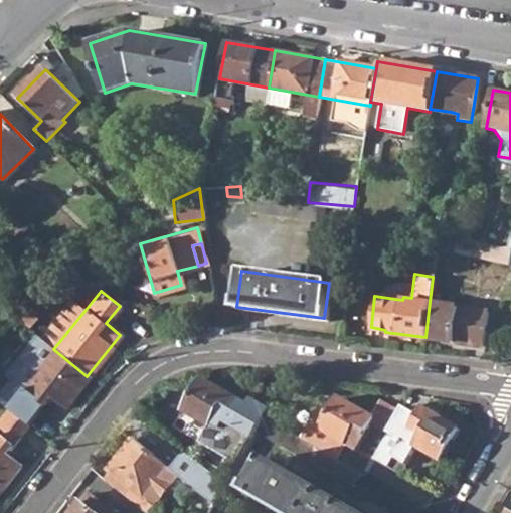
[(487,309),(430,301),(426,337),(482,344),(487,309)]
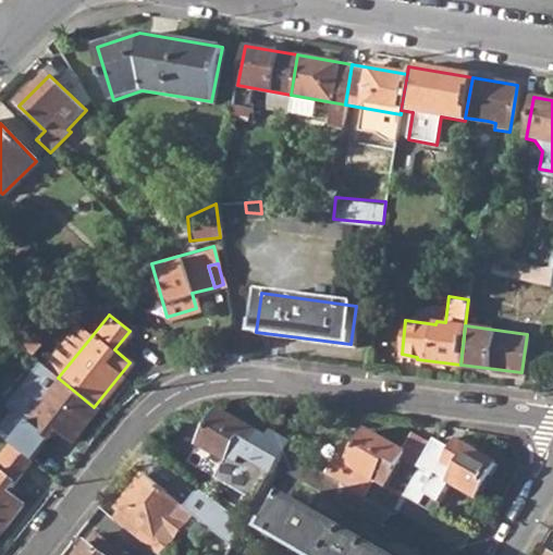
[(44,366),(58,378),(91,336),(80,327),(74,328),(44,366)]
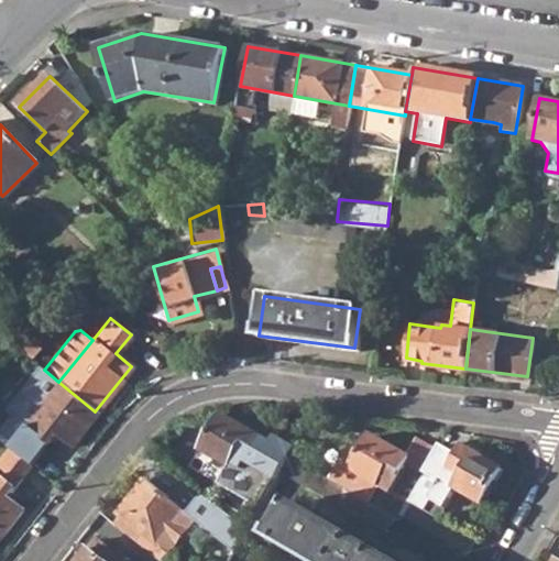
[(7,447),(29,463),(54,432),(68,444),(95,411),(58,382),(44,370),(41,367),(7,410),(11,414),(0,428),(0,433),(11,441),(7,447)]
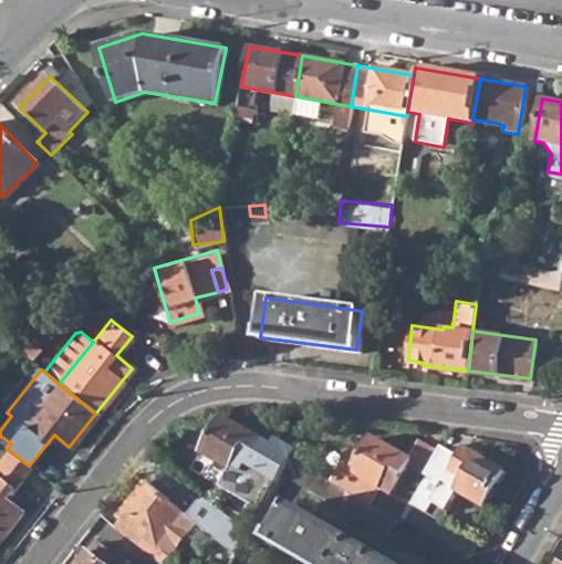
[(235,521),(247,530),(264,500),(281,472),(289,459),(295,448),(274,436),(270,446),(266,452),(256,447),(259,439),(221,417),(201,449),(228,465),(216,483),(246,501),(235,521)]
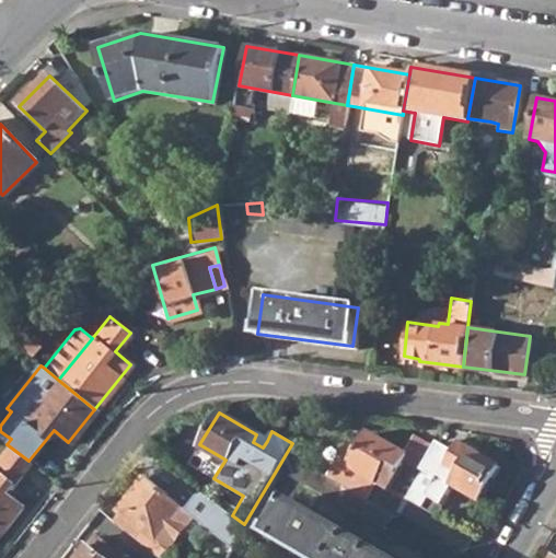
[(368,432),(358,448),(348,464),(351,466),(340,486),(363,498),(387,512),(392,514),(394,509),(403,495),(386,486),(374,479),(382,467),(389,472),(393,464),(398,466),(404,458),(407,454),(404,452),(368,432)]
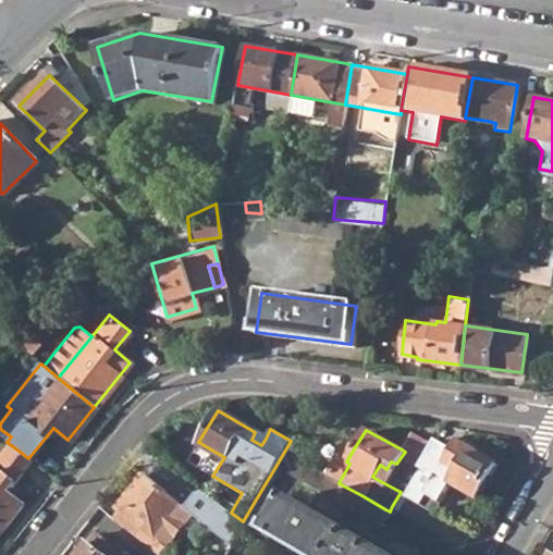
[(261,445),(266,439),(255,432),(252,440),(261,445)]
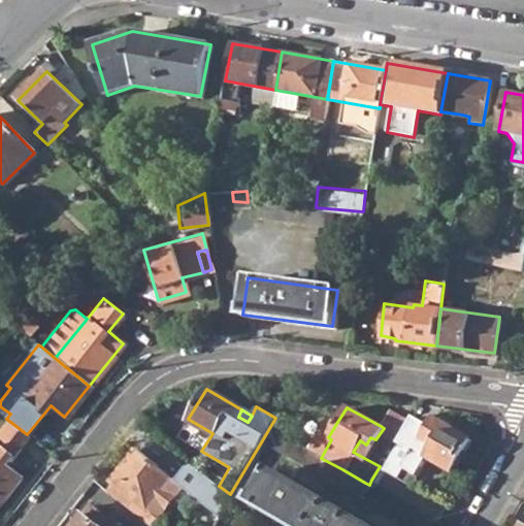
[(392,439),(404,420),(390,413),(381,426),(384,428),(381,432),(392,439)]
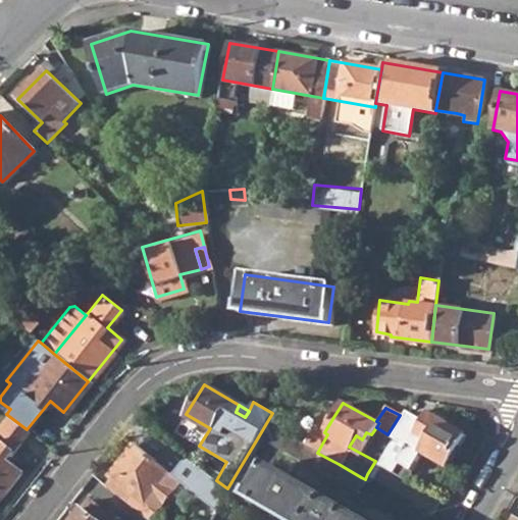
[(375,461),(390,469),(396,460),(411,469),(421,450),(445,463),(463,433),(424,411),(420,418),(407,410),(375,461)]
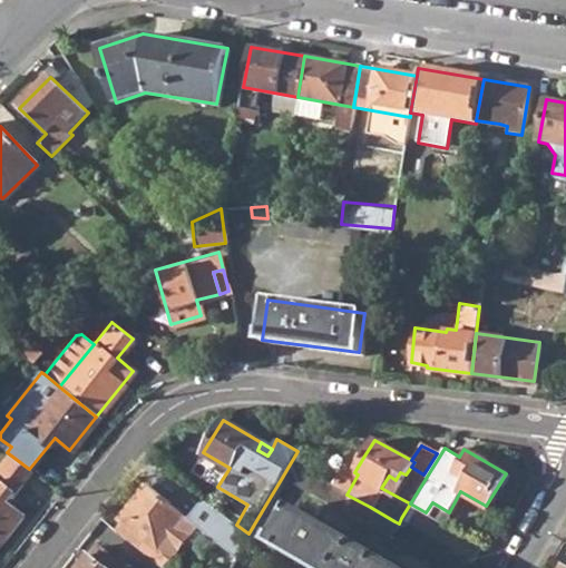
[(334,487),(347,495),(358,475),(354,472),(364,456),(354,451),(334,487)]
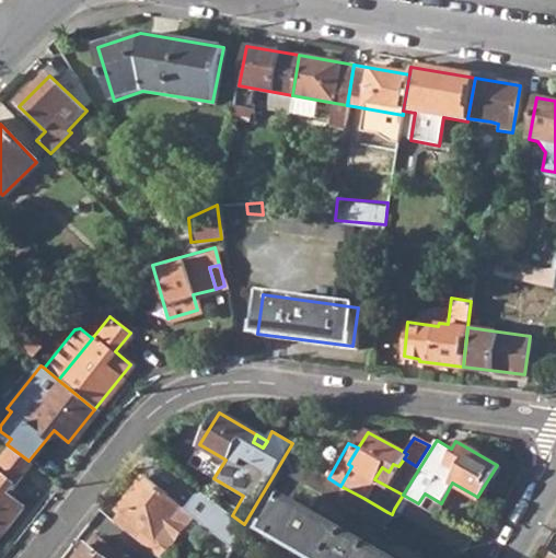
[(0,527),(18,506),(3,493),(29,461),(7,444),(0,453),(0,527)]
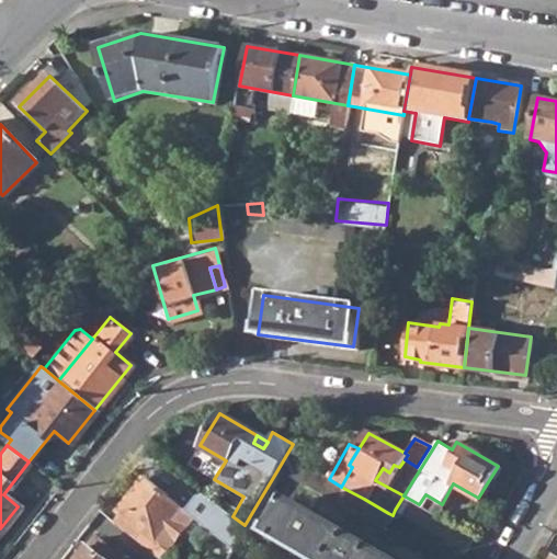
[(381,526),(388,513),(364,499),(341,487),(329,479),(286,455),(279,468),(381,526)]
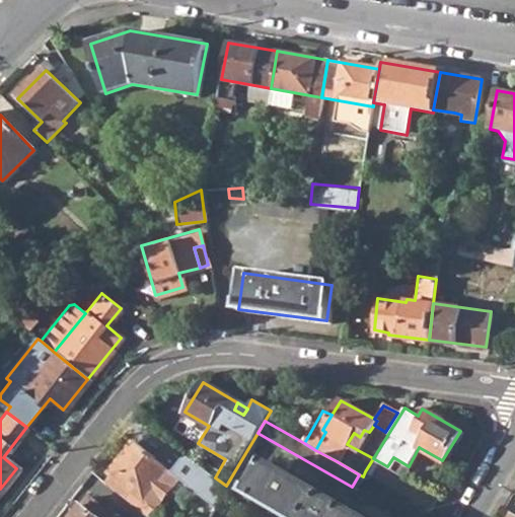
[(358,450),(369,432),(364,430),(360,437),(354,433),(347,444),(358,450)]
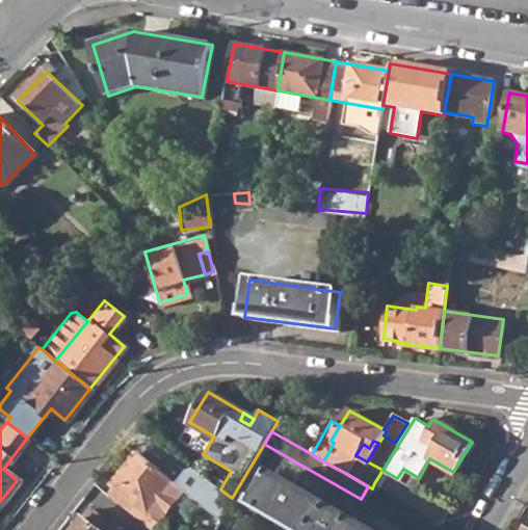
[(182,489),(220,518),(232,498),(220,489),(186,465),(173,482),(133,452),(108,483),(110,485),(131,501),(124,508),(137,520),(151,529),(182,489)]
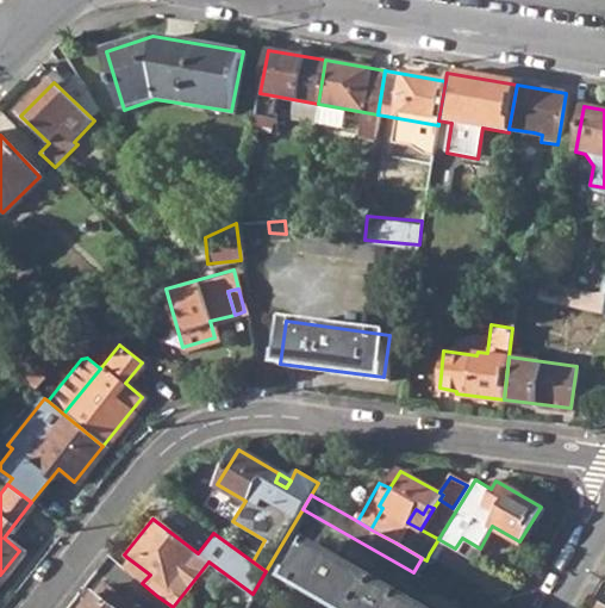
[(438,539),(429,554),(503,596),(512,581),(455,548),(438,539)]
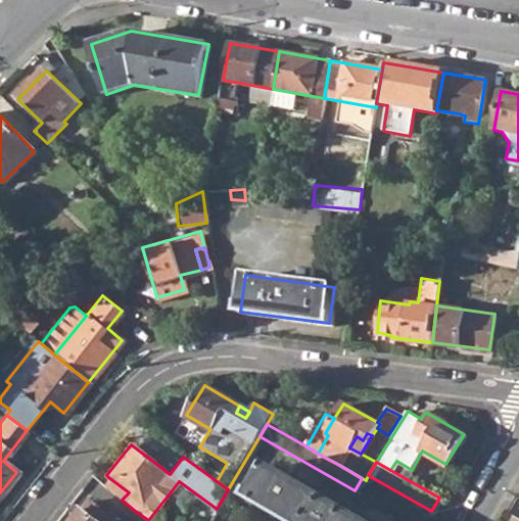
[(249,498),(290,520),(366,520),(269,465),(249,498)]
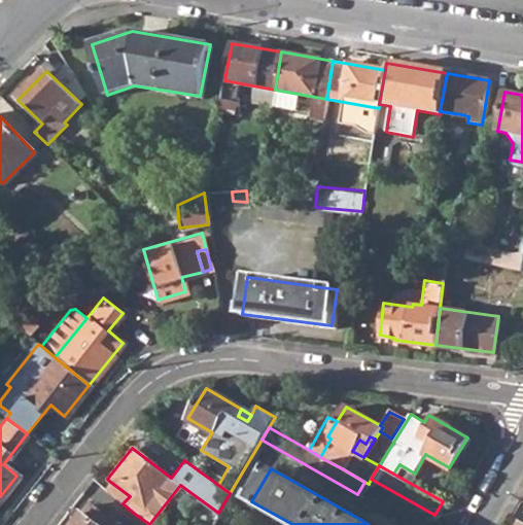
[(130,496),(109,481),(103,488),(123,503),(130,496)]
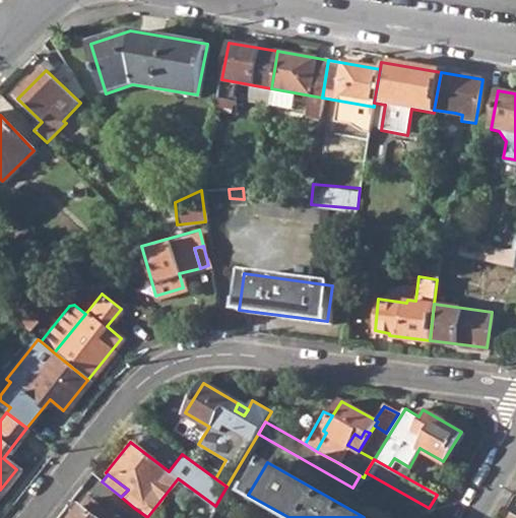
[(113,517),(86,497),(69,517),(113,517)]
